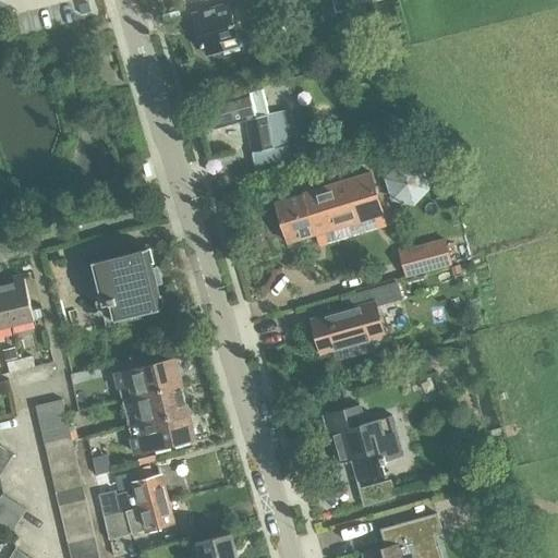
[(348,0),(329,0),(334,14),(351,10),(348,0)]
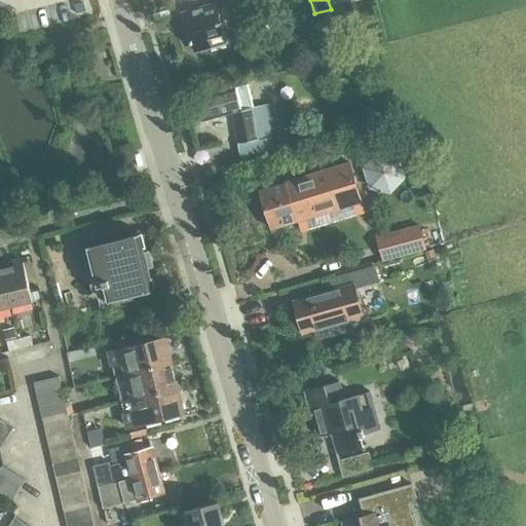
[(193,42),(195,49),(226,41),(221,21),(234,16),(230,4),(217,8),(216,3),(182,12),(191,43),(193,42)]
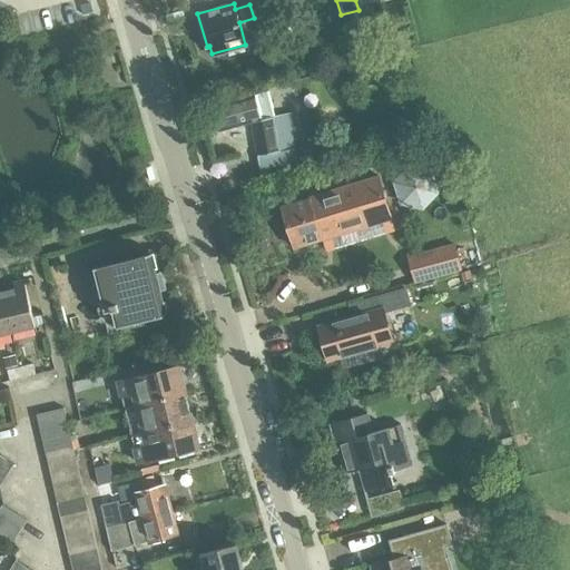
[(268,90),(210,106),(217,130),(252,121),(263,175),(285,170),(284,166),(297,163),(294,148),(304,146),(296,111),(287,112),(275,116),(268,90)]
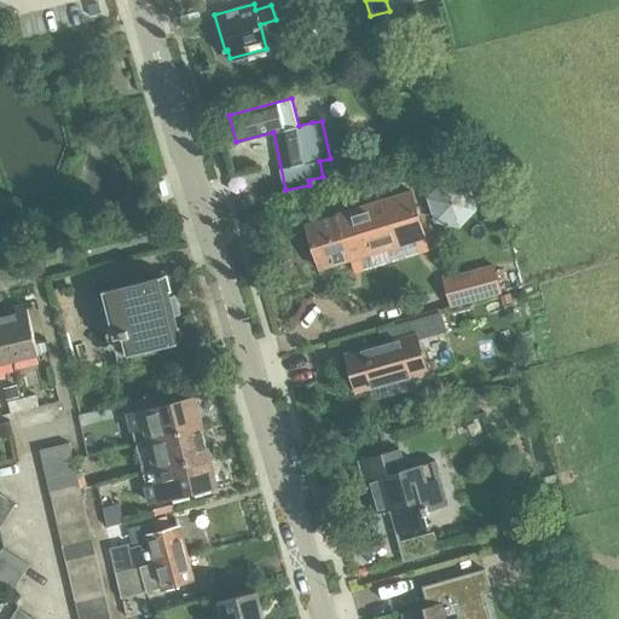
[(473,214),(466,178),(428,185),(437,221),(473,214)]
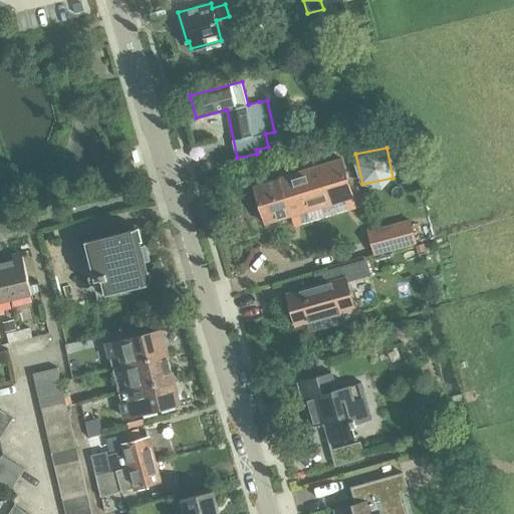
[(266,223),(352,197),(340,159),(254,185),(266,223)]
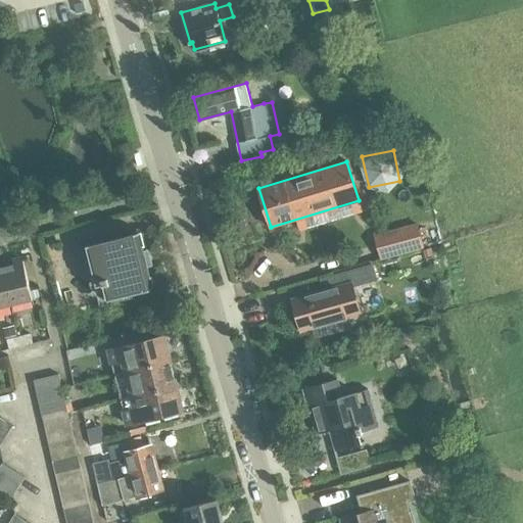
[(374,235),(380,258),(424,246),(417,223),(374,235)]
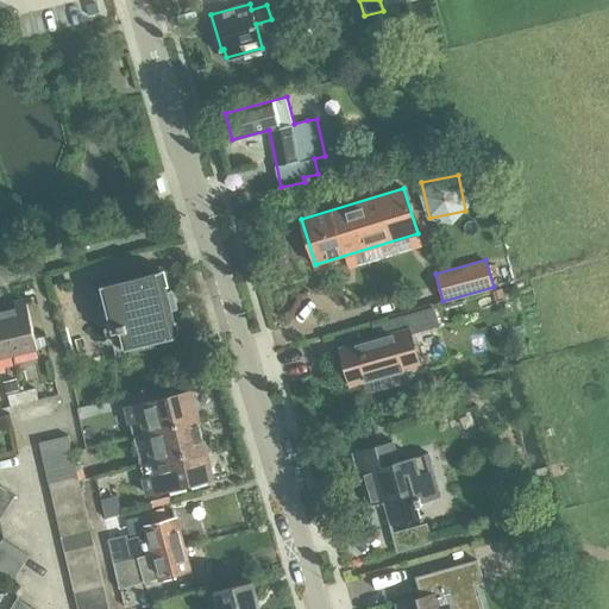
[(125,353),(176,340),(158,270),(100,284),(112,333),(120,331),(125,353)]
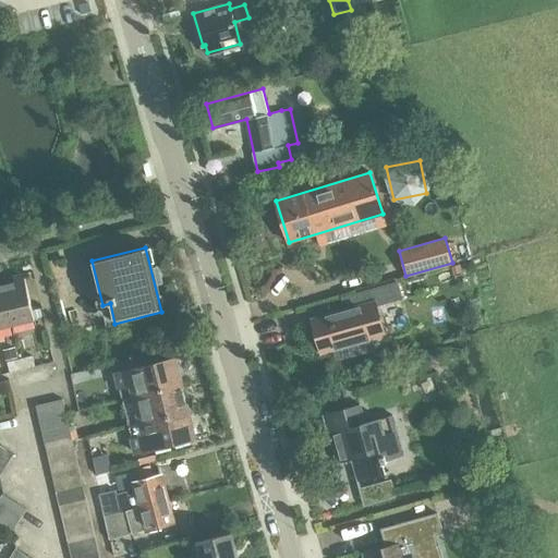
[(14,282),(1,286),(11,325),(34,318),(34,317),(32,310),(23,274),(12,277),(14,282)]
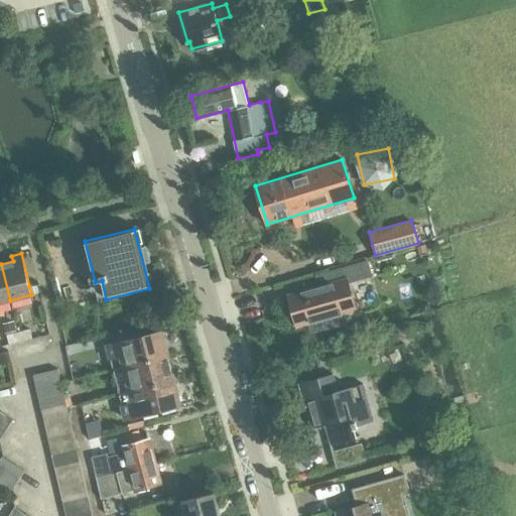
[(347,282),(371,276),(367,261),(315,275),(318,287),(286,295),(294,328),(355,310),(347,282)]
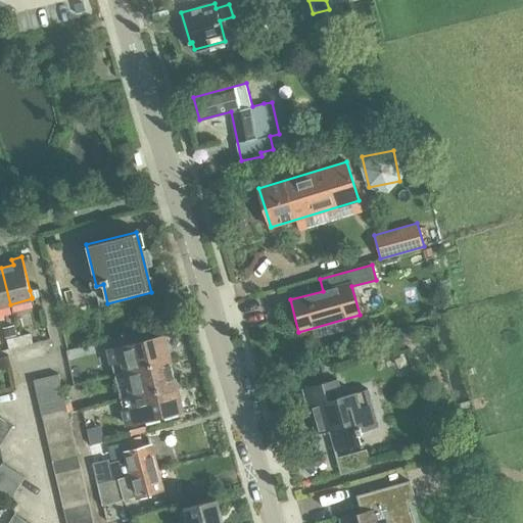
[(0,267),(0,305),(10,304),(1,268),(0,267)]
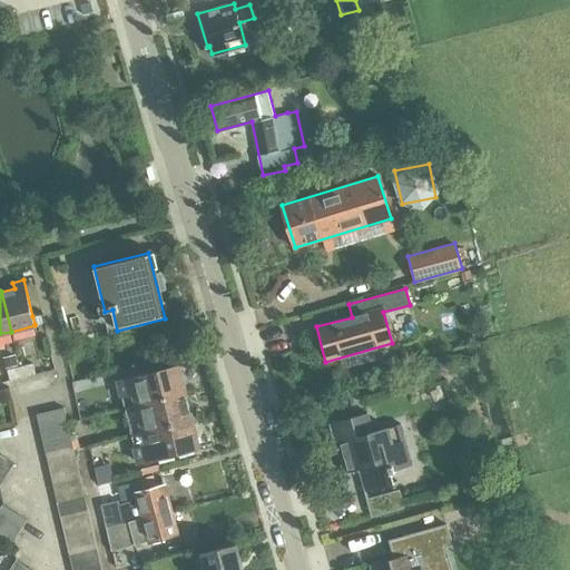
[(41,315),(32,316),(35,324),(42,323),(41,315)]
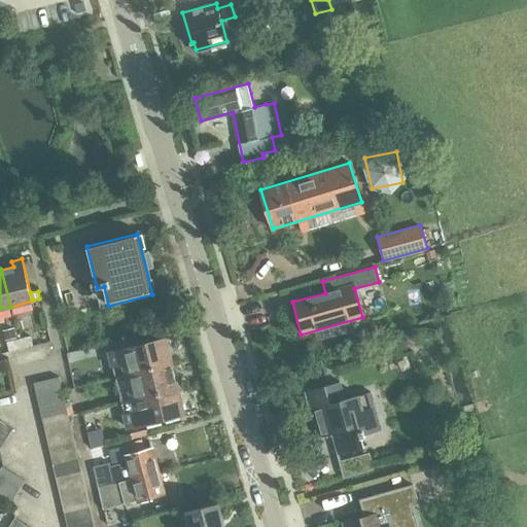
[(13,327),(3,329),(5,339),(15,337),(13,327)]
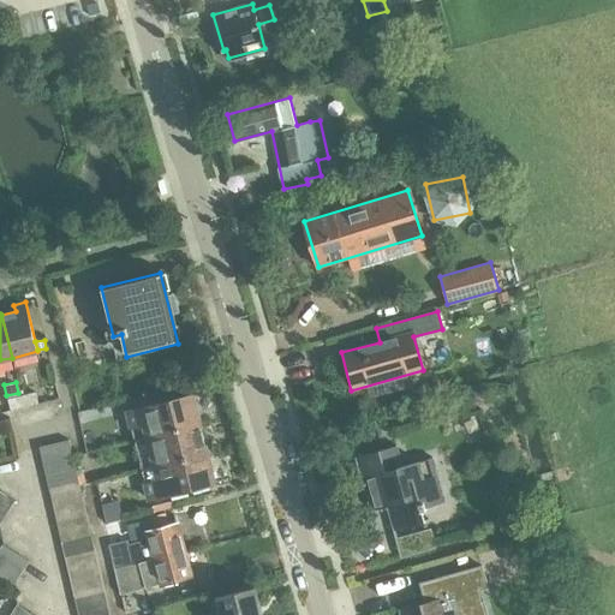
[(35,392),(21,395),(24,406),(37,404),(35,392)]
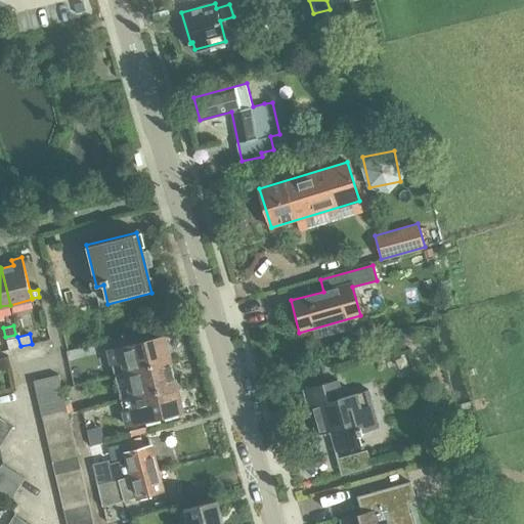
[(8,349),(20,346),(17,337),(6,339),(8,349)]
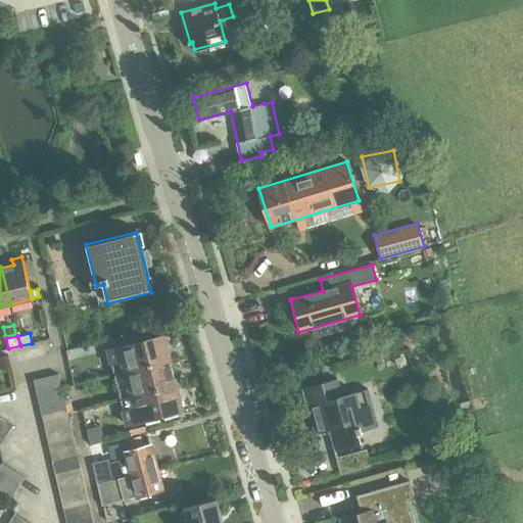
[(164,336),(107,349),(111,365),(114,375),(171,361),(164,336)]
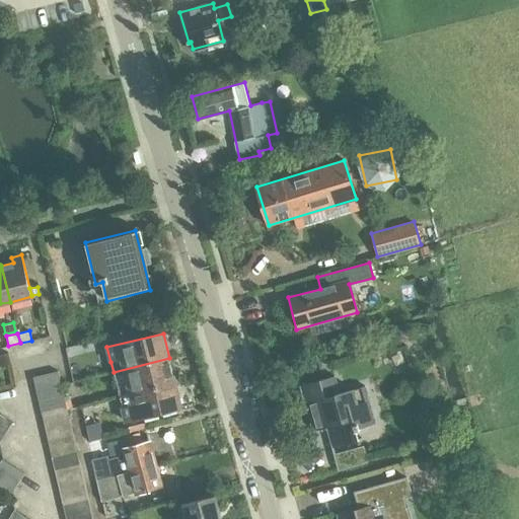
[(114,372),(119,396),(175,382),(169,358),(114,372)]
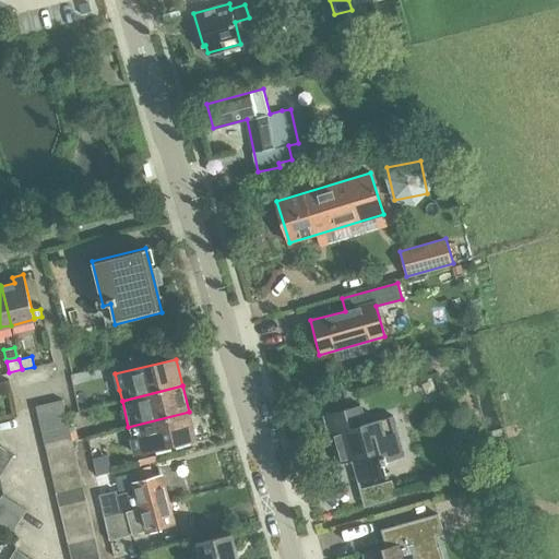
[(62,400),(35,406),(38,419),(66,413),(62,400)]
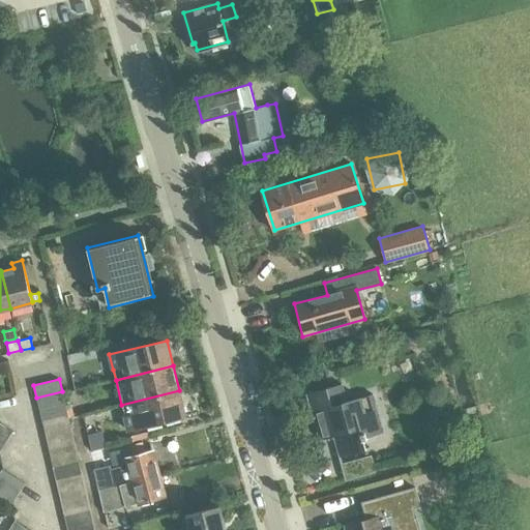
[(366,437),(384,432),(373,393),(347,401),(342,383),(307,392),(317,427),(323,424),(326,438),(334,435),(340,457),(366,448),(363,440),(367,439),(366,437)]
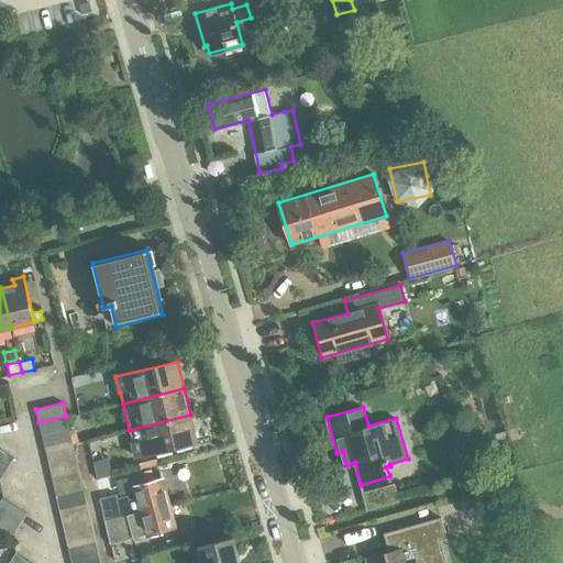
[(132,441),(135,456),(197,441),(190,415),(129,430),(132,441)]
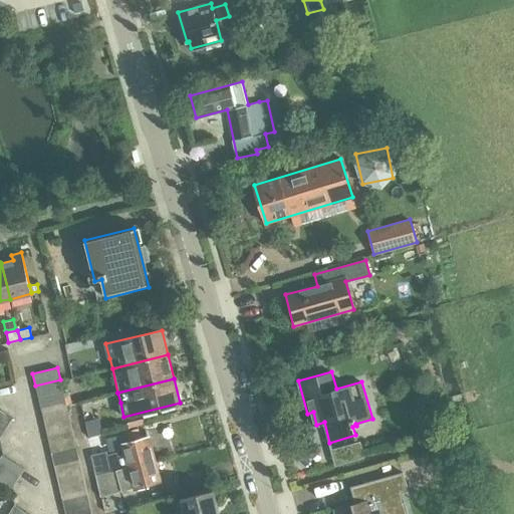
[(35,386),(38,397),(62,391),(60,379),(35,386)]
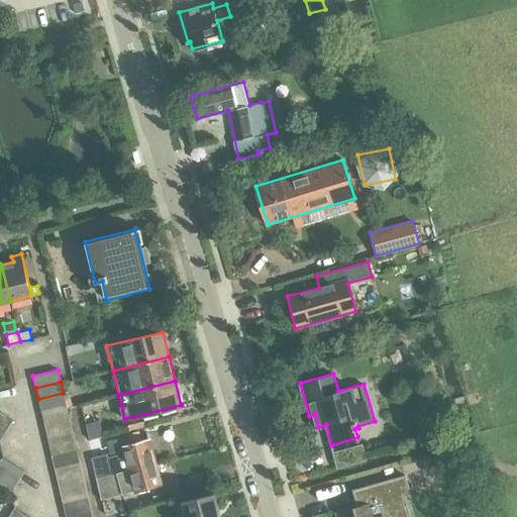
[(38,399),(38,400),(40,410),(66,404),(63,393),(38,399)]
